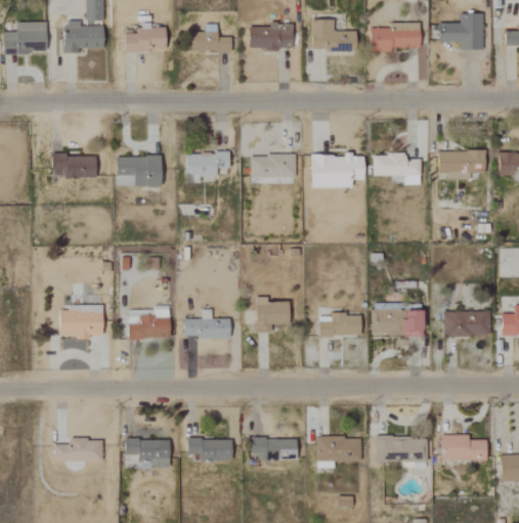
[(104,20),(104,0),(87,0),(87,19),(104,20)]
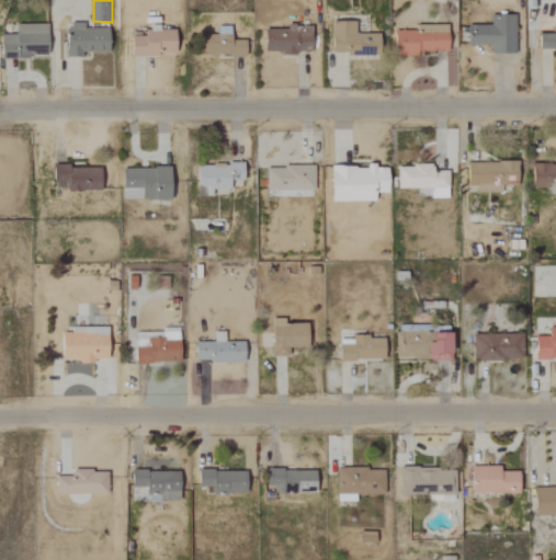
[(518,54),(519,14),(494,14),(494,25),(472,24),(472,44),(494,44),(494,54),(518,54)]
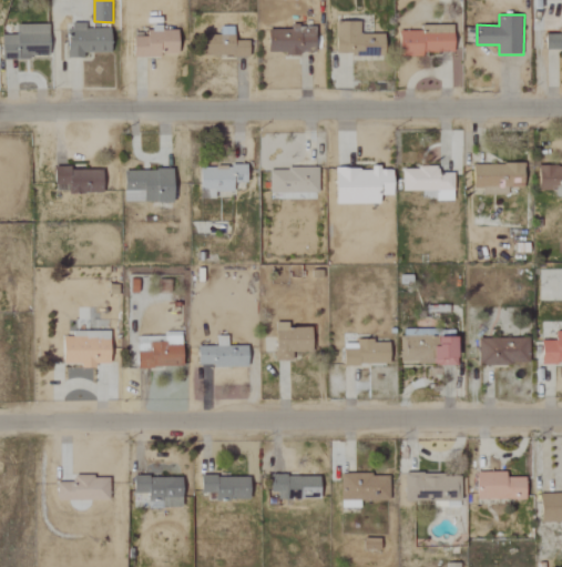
[(363,21),(338,21),(337,53),(385,54),(386,33),(361,33),(363,21)]
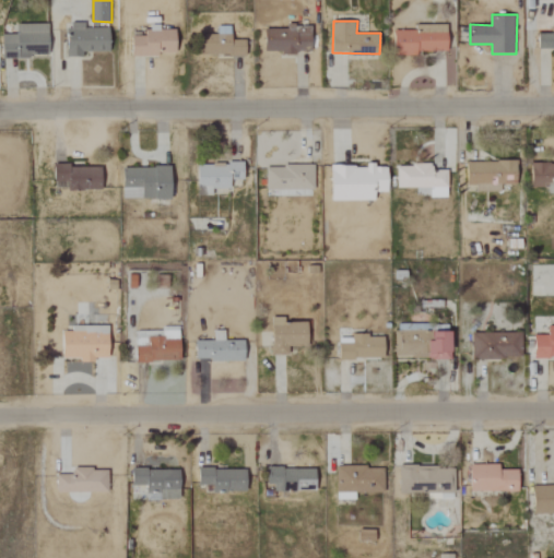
[(112,27),(85,27),(85,23),(69,22),(69,56),(84,57),(84,50),(112,51),(112,27)]
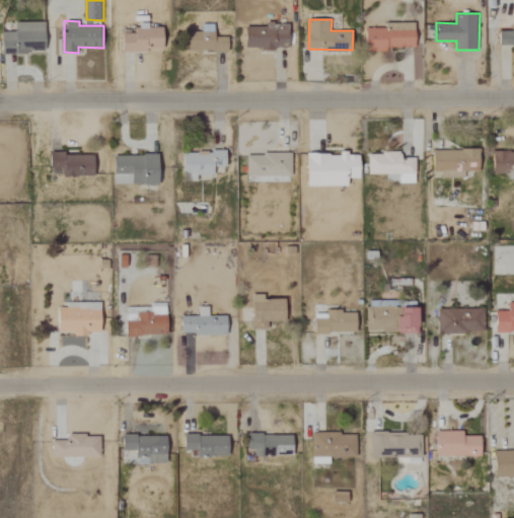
[(4,53),(47,53),(47,21),(17,22),(17,31),(3,31),(4,53)]
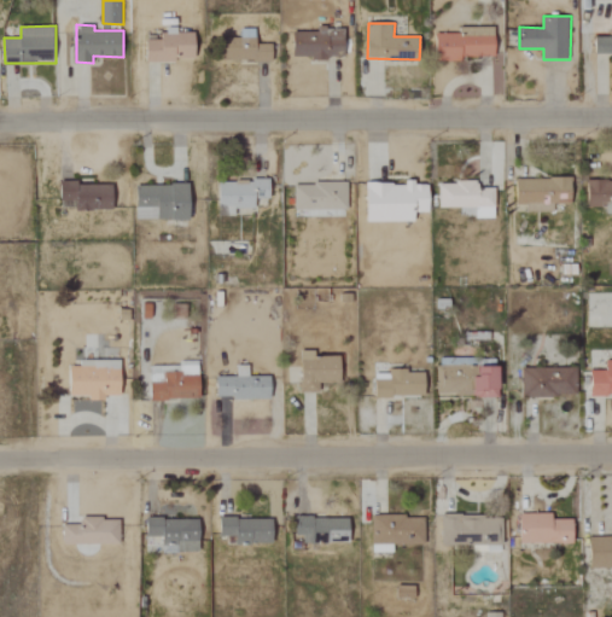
[(274,44),(257,44),(257,28),(243,28),(243,38),(223,38),(222,59),(274,60),(274,44)]
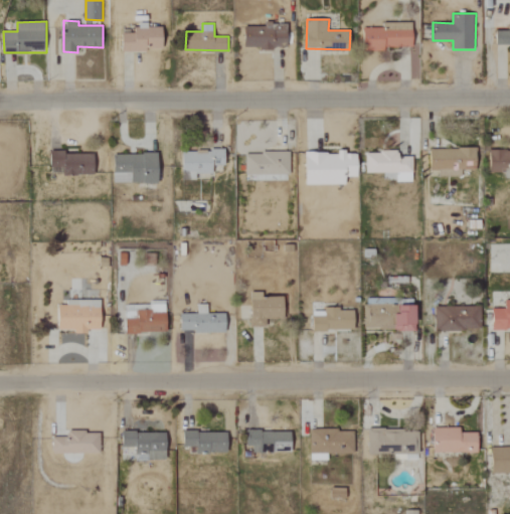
[(413,48),(413,24),(364,25),(364,49),(413,48)]
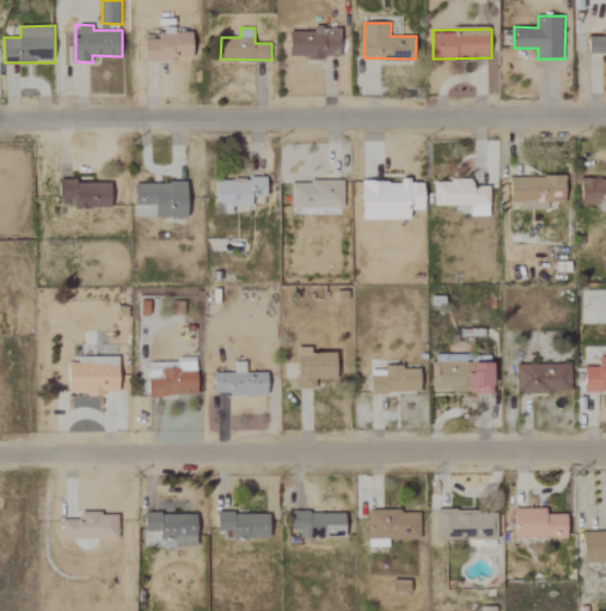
[(343,56),(342,30),(291,31),(292,56),(343,56)]
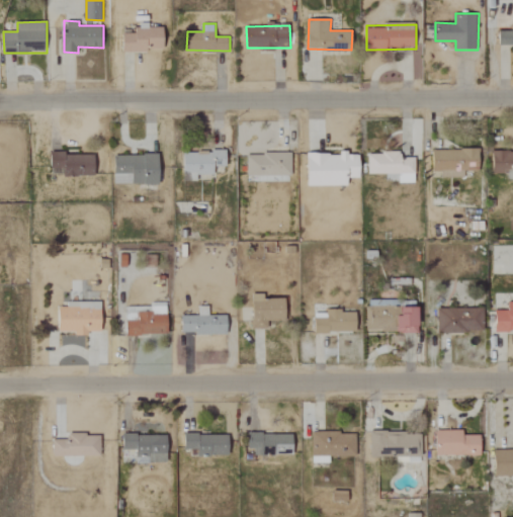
[(164,50),(164,27),(136,27),(136,32),(123,32),(123,51),(164,50)]
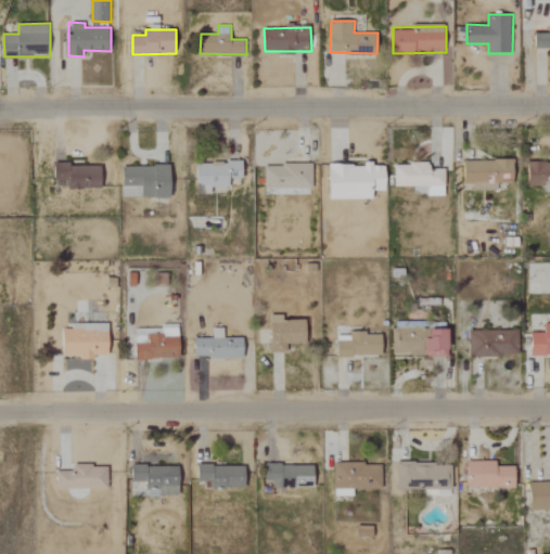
[(549,29),(536,30),(536,50),(549,49),(549,29)]
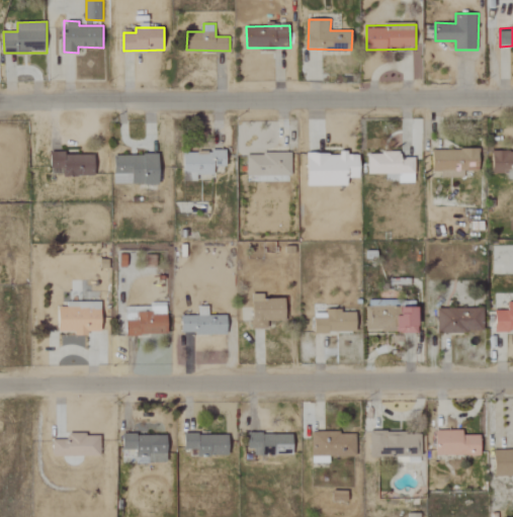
[(443,177),(465,177),(465,170),(481,170),(481,149),(434,149),(434,171),(443,170),(443,177)]
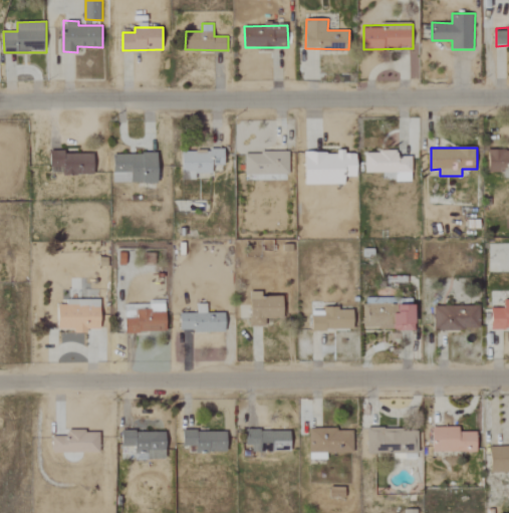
[(508,149),(489,148),(488,171),(506,172),(506,177),(508,177),(508,149)]
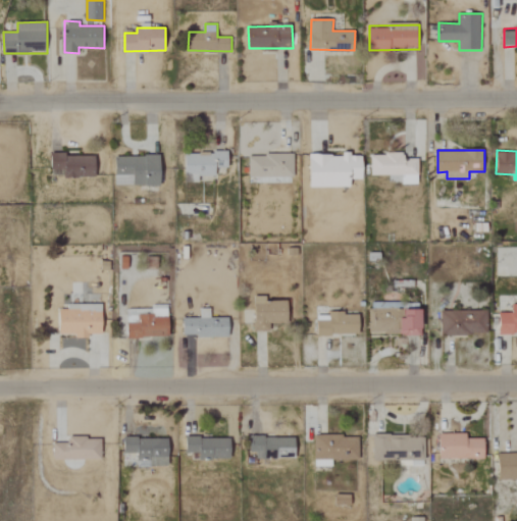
[(229,167),(229,153),(187,152),(186,181),(200,183),(200,175),(216,175),(217,167),(229,167)]
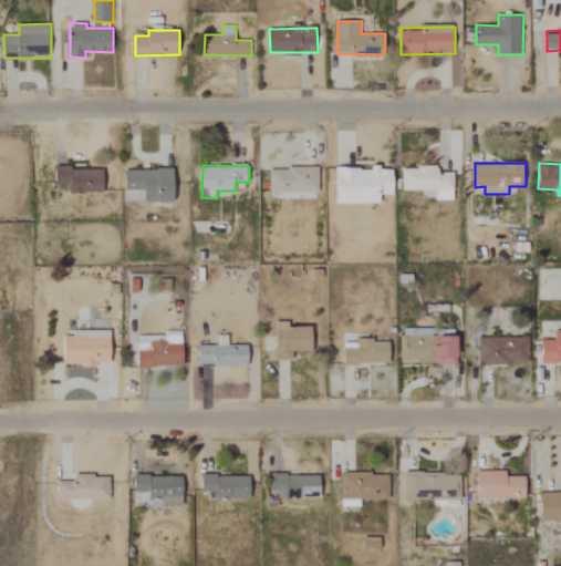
[(455,199),(456,172),(439,172),(439,167),(404,166),(403,189),(438,191),(438,199),(455,199)]
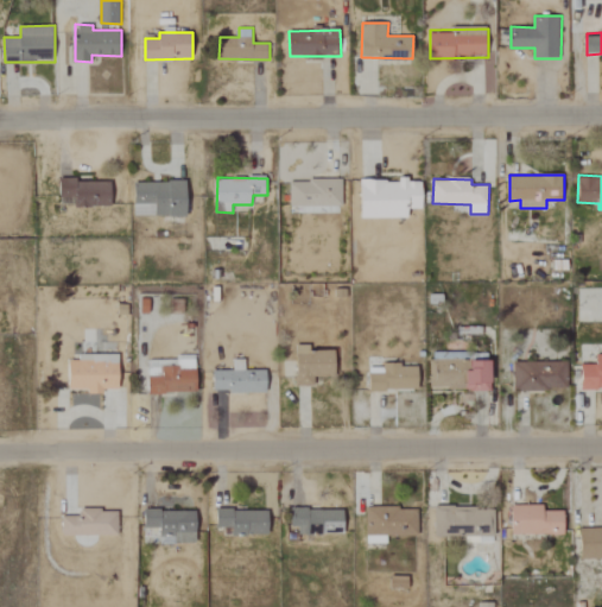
[(113,207),(113,181),(61,179),(61,197),(77,197),(76,206),(113,207)]
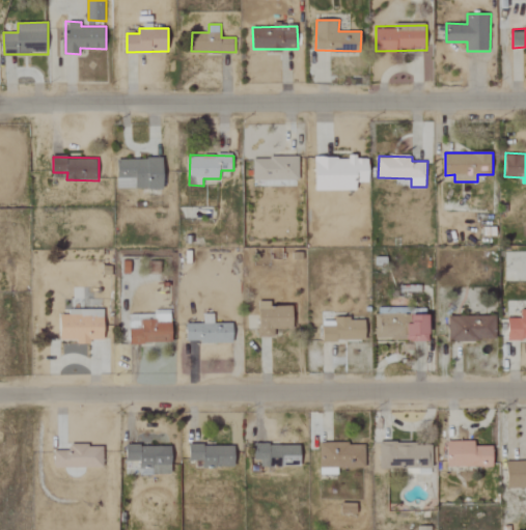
[(301,157),(255,157),(254,179),(301,180),(301,157)]
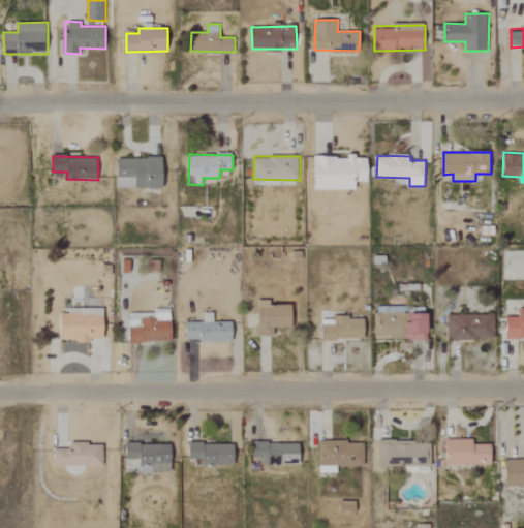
[(314,189),(356,189),(356,181),(368,181),(368,156),(313,156),(314,189)]
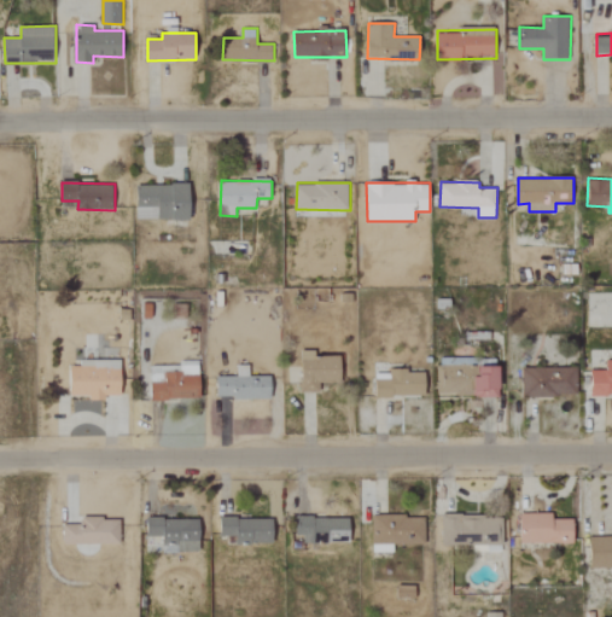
[(137,219),(190,220),(191,185),(138,184),(137,219)]
